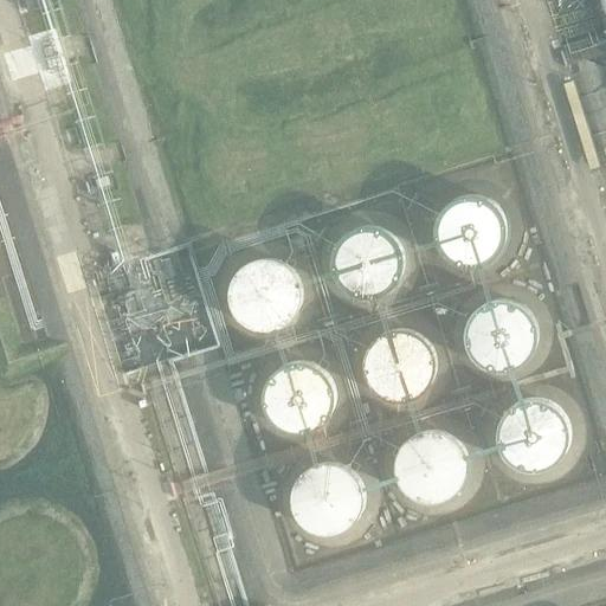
[(107,178),(95,181),(97,189),(109,186),(107,178)]
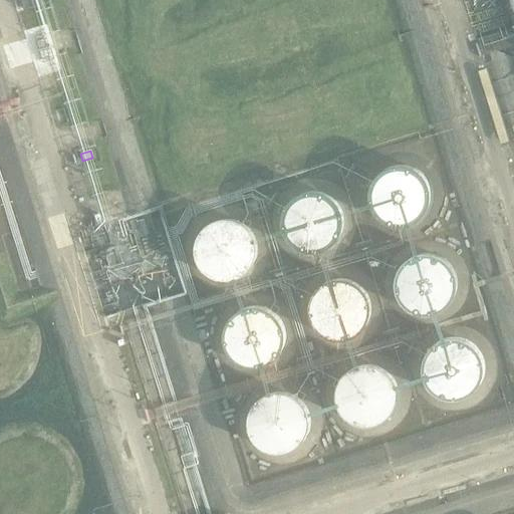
[(434,199),(434,193),(433,187),(431,182),(428,176),(424,172),(419,168),(413,166),(408,164),(402,163),(396,164),(390,166),(383,169),(379,173),(375,177),(372,183),(370,188),(369,194),(370,200),(371,206),(374,212),(377,217),(382,221),(388,224),(394,226),(400,227),(406,227),(412,226),(417,223),(422,220),(427,216),(430,211),(432,205),(434,199)]
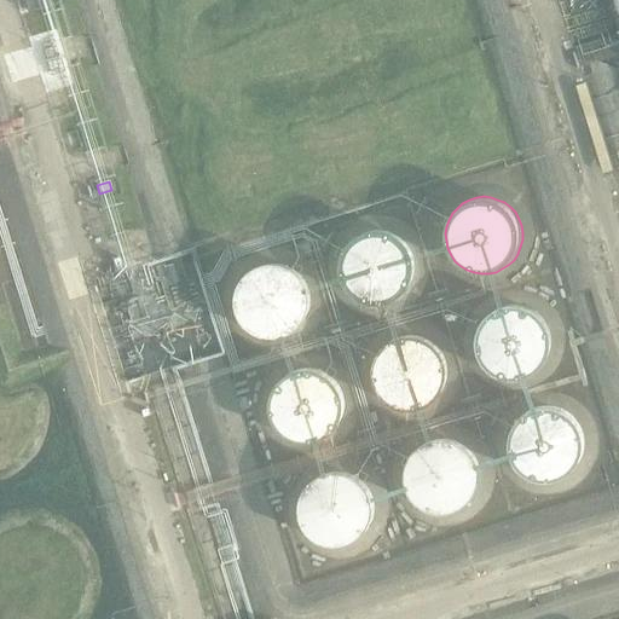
[(415,271),(415,264),(414,256),(411,250),(408,244),(403,239),(397,235),(391,231),(383,230),(377,230),(370,230),(363,232),(357,236),(352,239),(347,246),(343,252),(341,258),(341,265),(341,272),(343,279),(346,285),(351,290),(356,295),(362,299),(368,301),(375,302),(382,302),(388,301),(395,299),(401,295),(406,289),(410,284),(412,277),(415,271)]
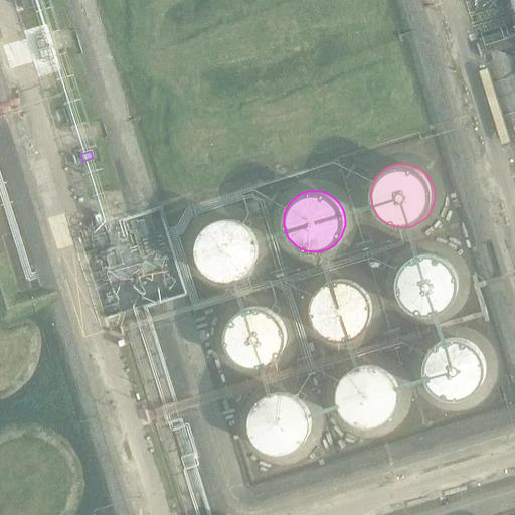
[(116,196),(107,199),(109,207),(119,204),(116,196)]
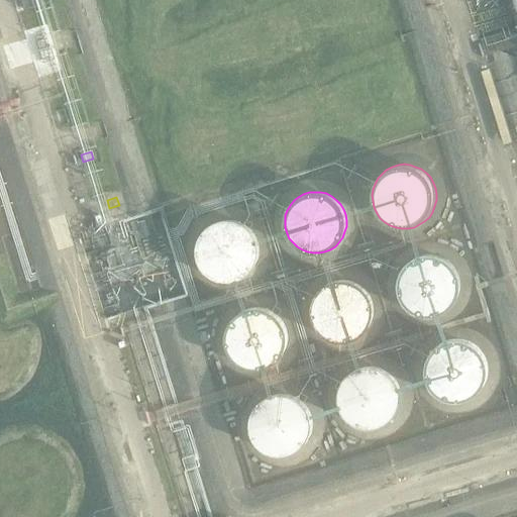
[(262,254),(262,248),(261,242),(259,236),(255,231),(251,226),(246,223),(241,220),(235,218),(229,218),(223,219),(217,220),(212,223),(207,227),(203,232),(200,237),(198,243),(198,249),(198,255),(200,261),(202,267),(206,272),(210,276),(215,279),(221,281),(227,282),(233,282),(239,281),(244,279),(249,275),(254,271),(257,266),(261,261),(262,254)]
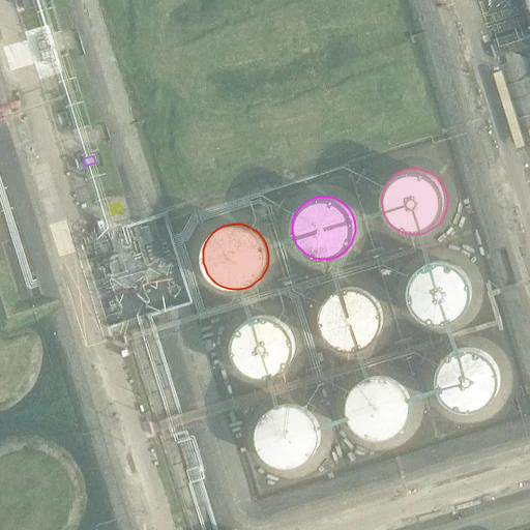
[(472,300),(473,294),(472,288),(471,282),(468,276),(465,271),(461,267),(455,264),(449,262),(443,261),(437,261),(432,262),(425,264),(420,267),(416,271),(412,276),(410,283),(409,288),(408,294),(409,300),(411,306),(414,312),(418,316),(423,320),(429,323),(435,324),(441,325),(447,324),(452,322),(459,320),(463,316),(467,312),(470,305),(472,300)]
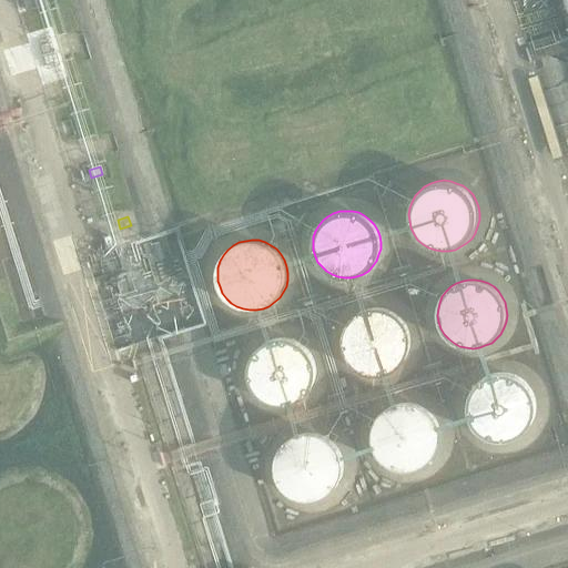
[(408,353),(409,346),(409,340),(409,334),(407,327),(404,322),(399,317),(394,314),(388,311),(383,308),(376,308),(369,308),(364,311),(358,314),(353,317),(350,323),(346,328),(344,334),(343,341),(343,346),(345,353),(347,358),(352,364),(356,368),(362,372),(367,374),(374,375),(379,375),(386,374),(392,372),(397,368),(402,364),(405,358),(408,353)]
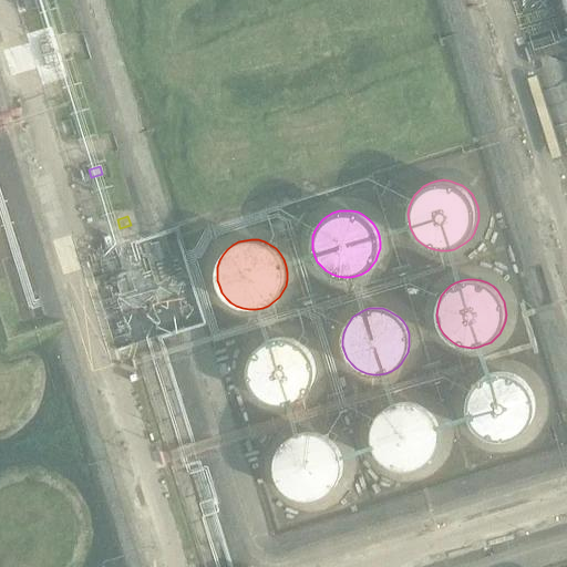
[(316,380),(317,373),(317,367),(316,360),(312,353),(309,348),(303,343),(298,340),(292,338),(286,336),(279,336),(272,337),(266,339),(260,343),(256,348),(251,353),(249,359),(247,366),(247,372),(248,379),(249,384),(253,391),(257,395),(263,400),(268,403),(275,405),(281,405),(288,405),(295,403),(300,401),(306,397),(310,392),(313,385),(316,380)]
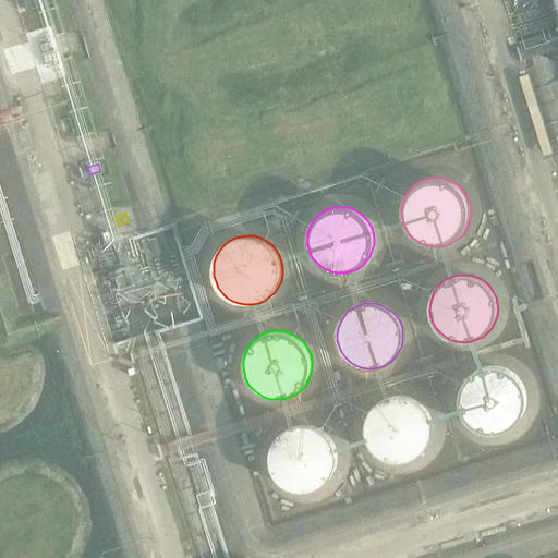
[(528,409),(528,402),(528,395),(526,389),(523,383),(520,377),(514,373),(509,370),(502,366),(496,365),(489,365),(483,366),(476,370),(471,373),(466,377),(462,383),(460,389),(458,396),(458,402),(459,409),(461,415),(464,421),(469,426),(474,429),(480,433),(486,435),(493,435),(500,435),(506,433),(512,429),(518,425),(522,421),(525,414),(528,409)]
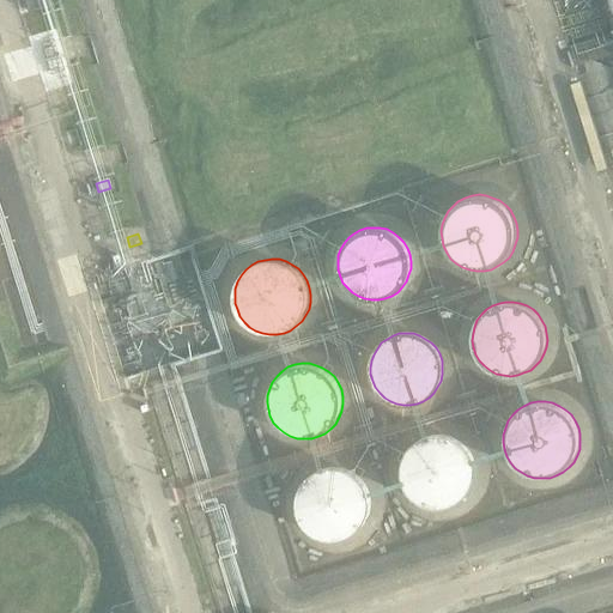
[(475,480),(477,473),(475,466),(474,460),(472,453),(467,447),(462,442),(456,438),(450,436),(443,435),(436,434),(429,435),(423,438),(417,442),(412,447),(407,451),(405,459),(402,465),(402,472),(402,479),(405,486),(408,492),(413,497),(419,502),(425,505),(431,507),(438,508),(445,508),(453,505),(459,503),(465,498),(469,493),(473,487),(475,480)]
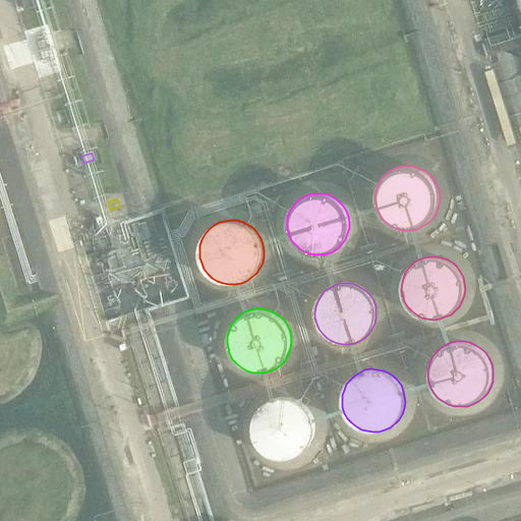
[(314,436),(315,429),(315,423),(314,417),(311,412),(308,407),(304,403),(299,399),(293,397),(287,396),(281,396),(275,397),(270,399),(265,402),(259,406),(256,411),(253,416),(251,422),(251,428),(252,435),(254,441),(257,446),(261,451),(266,454),(271,457),(277,459),(283,460),(289,459),(295,458),(300,455),(305,451),(309,447),(312,442),(314,436)]
